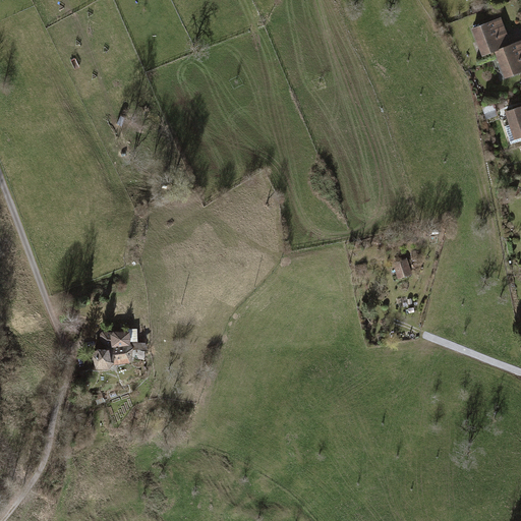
[(484,55),(496,50),(510,45),(500,17),(474,27),(484,55)]
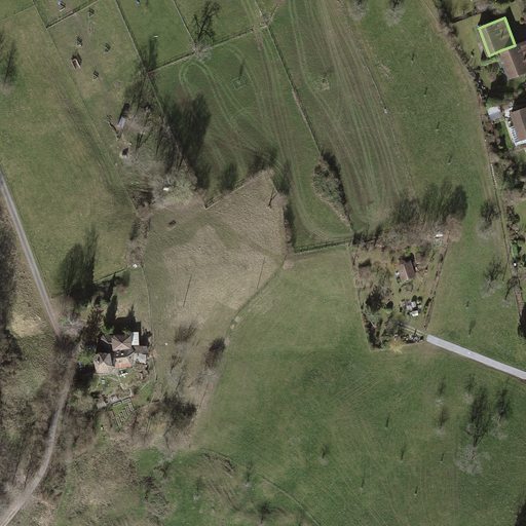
[(525,41),(515,45),(500,50),(511,78),(525,72),(525,41)]
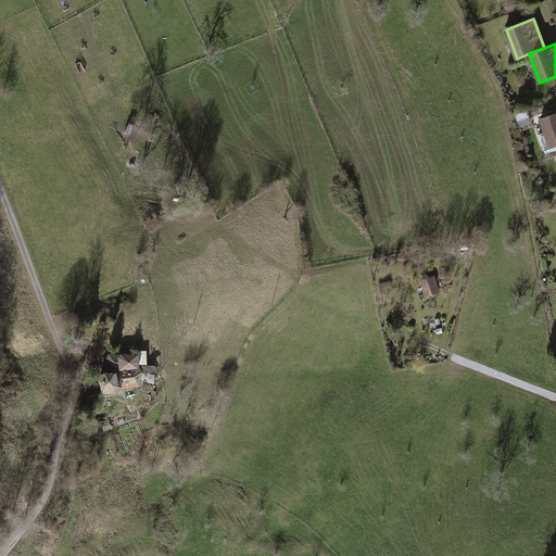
[(546,148),(555,143),(555,110),(536,116),(546,148)]
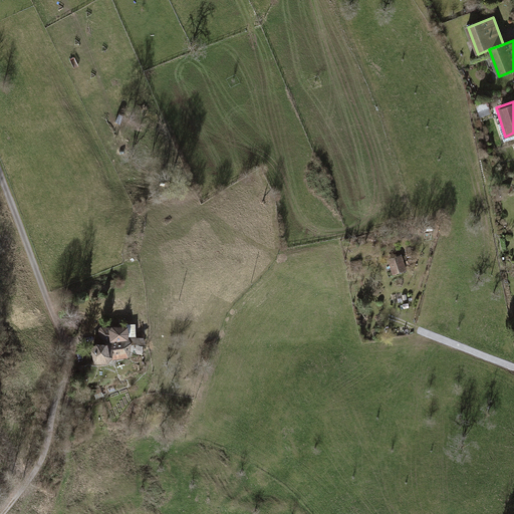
[(486,102),(477,106),(481,116),(490,112),(486,102)]
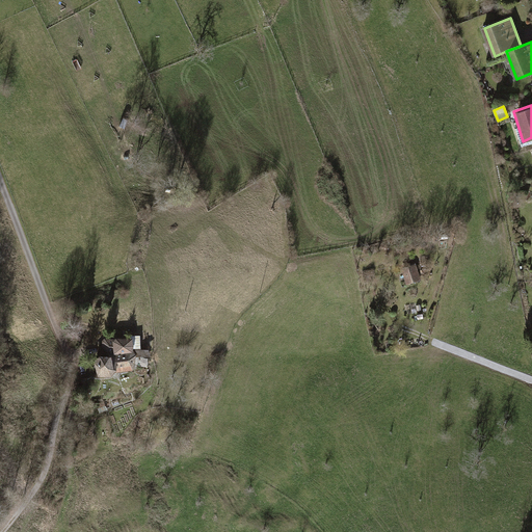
[(416,263),(402,268),(407,284),(422,278),(416,263)]
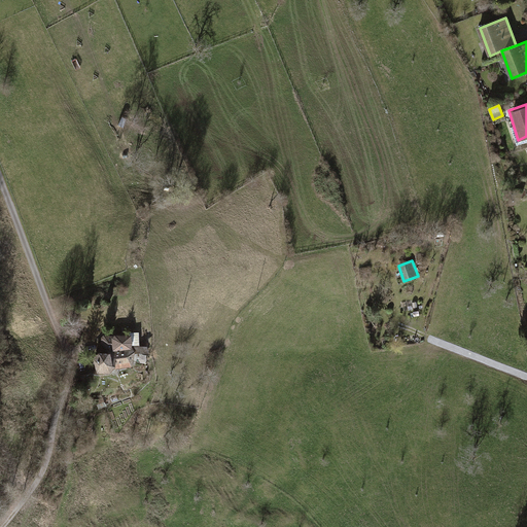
[(129,336),(100,334),(100,346),(109,347),(112,349),(130,347),(129,336)]
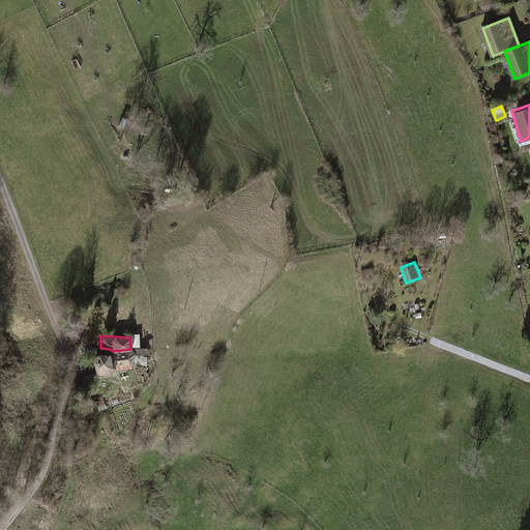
[(146,347),(130,349),(134,354),(135,358),(136,363),(144,364),(146,355),(149,352),(146,347)]
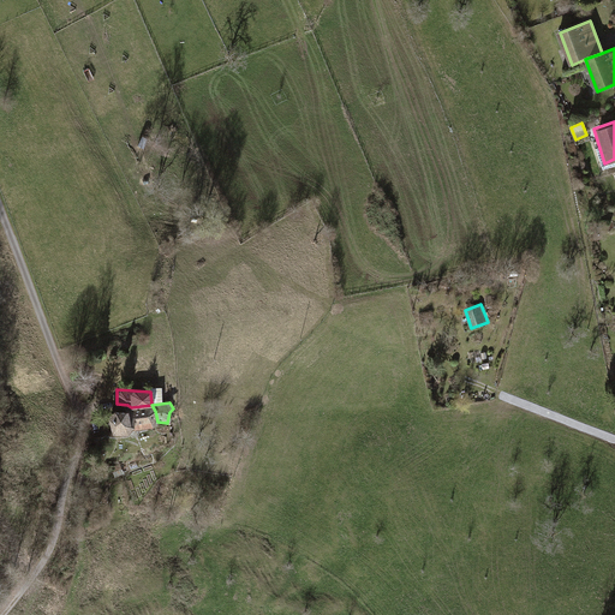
[(151,405),(131,407),(131,411),(132,428),(151,428),(155,411),(151,405)]
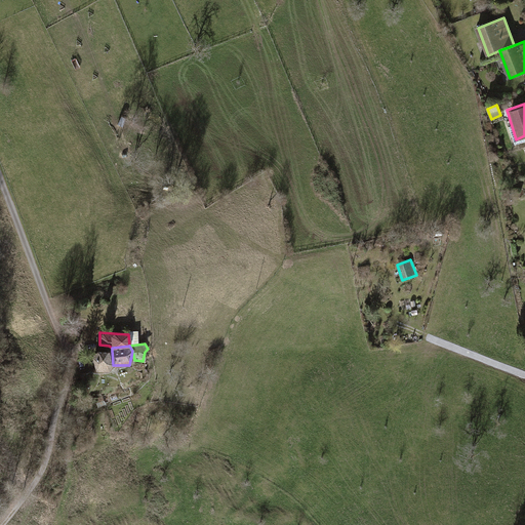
[(94,350),(90,353),(92,364),(101,370),(108,369),(113,365),(112,351),(108,350),(94,350)]
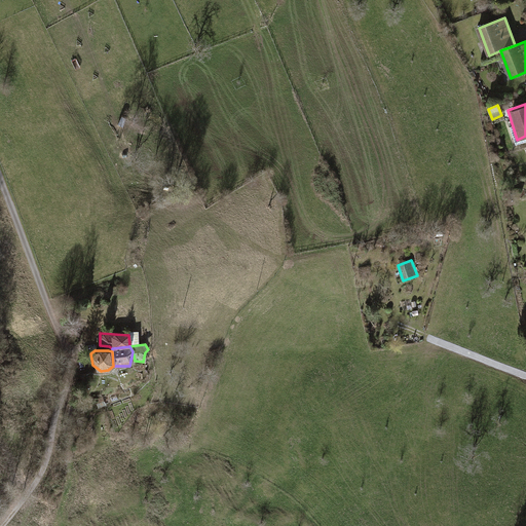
All buildings are outlined.
